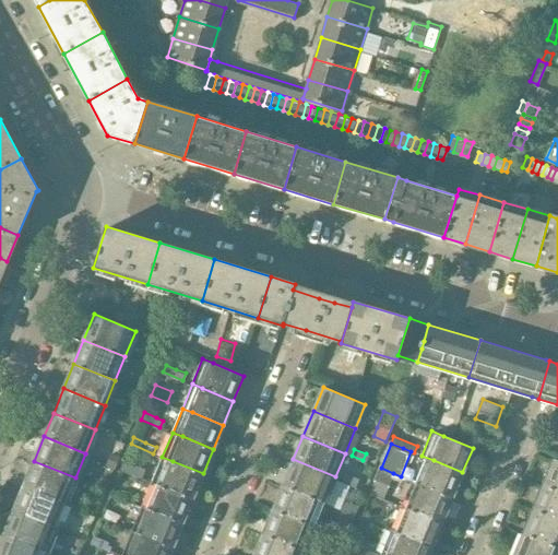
[(110,450),(106,461),(115,465),(119,453),(110,450)]
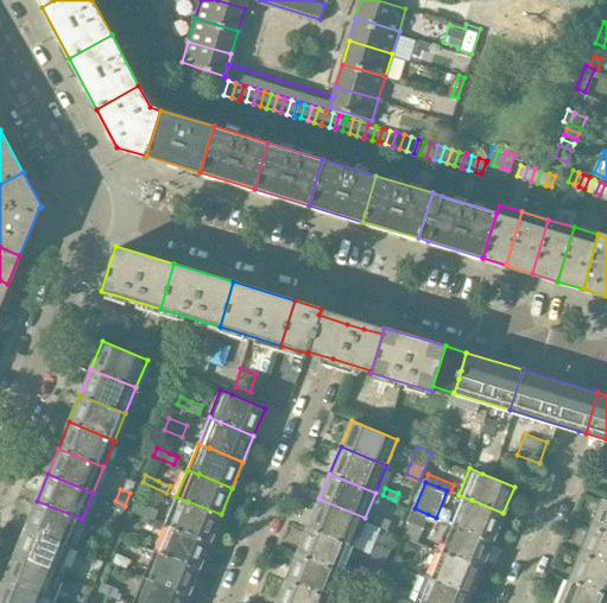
[(503,513),(472,500),(459,495),(448,522),(460,527),(492,540),(503,513)]
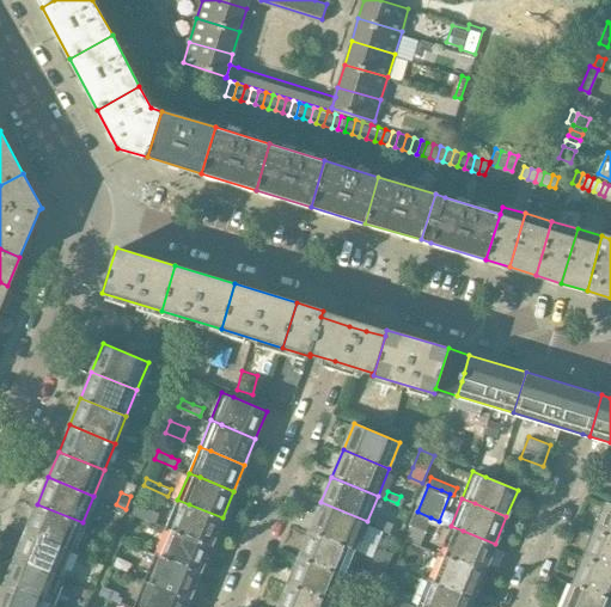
[(222,517),(189,504),(177,500),(166,526),(178,531),(212,544),(222,517)]
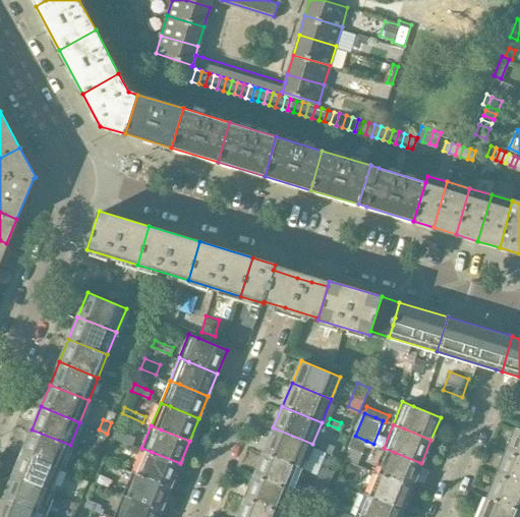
[(273,427),(264,451),(303,466),(312,444),(273,427)]
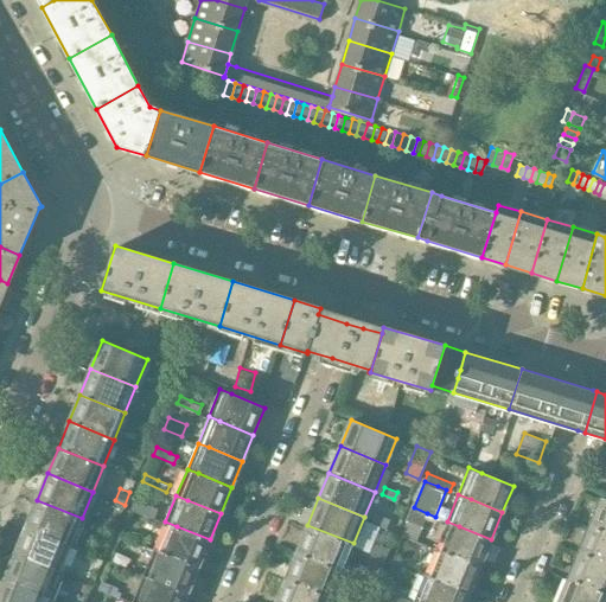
[(605,499),(601,498),(589,524),(605,530),(605,499)]
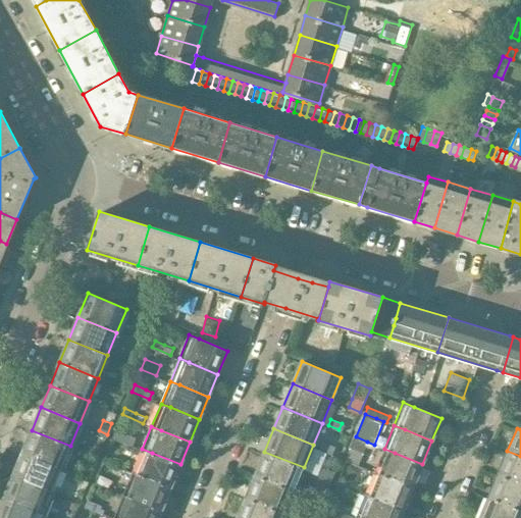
[(32,430),(22,453),(61,468),(70,446),(32,430)]
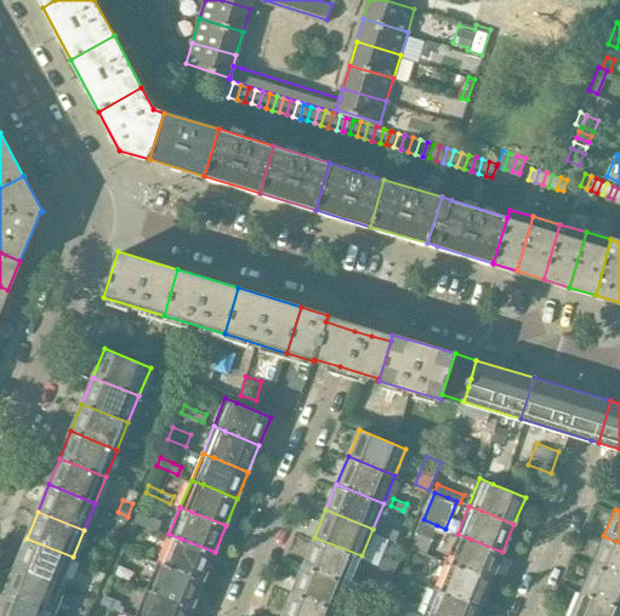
[(159,529),(163,522),(151,518),(137,513),(135,519),(159,529)]
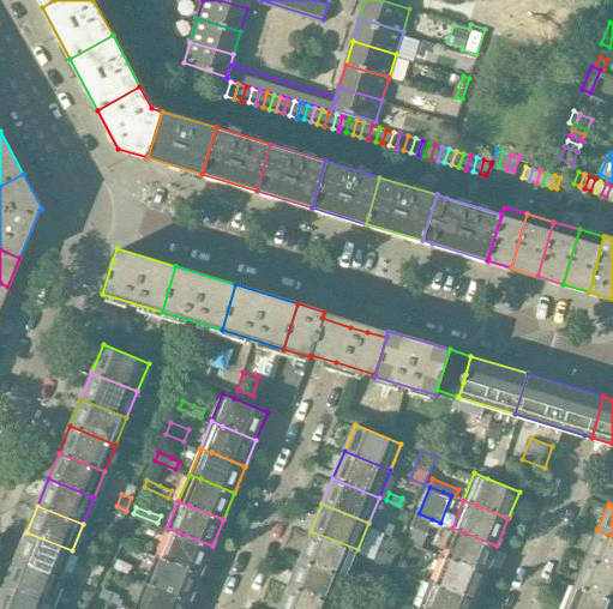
[(424,537),(432,519),(419,513),(408,540),(421,544),(424,537)]
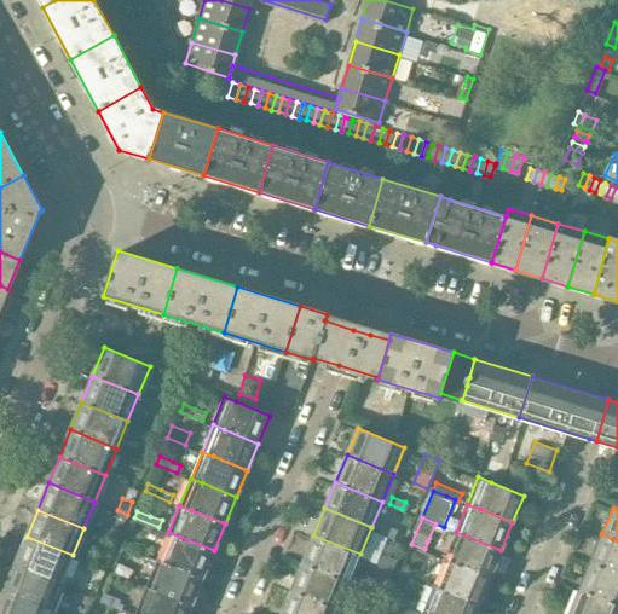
[(382,521),(379,531),(391,536),(396,526),(382,521)]
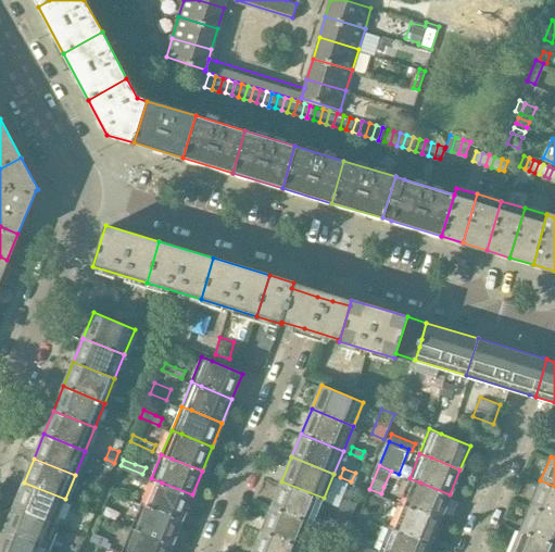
[(100,472),(96,484),(104,487),(109,476),(100,472)]
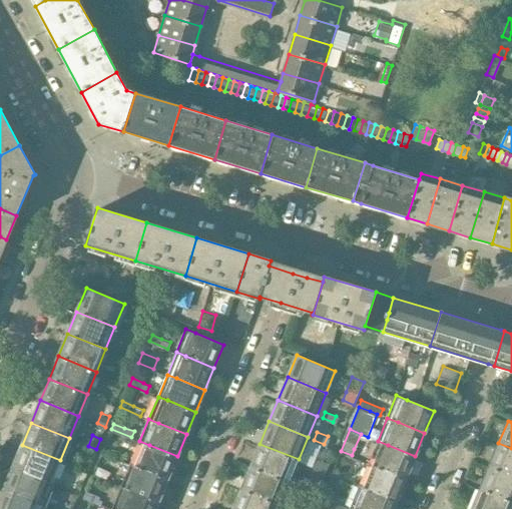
[(177,456),(149,445),(139,441),(130,463),(140,467),(168,479),(177,456)]
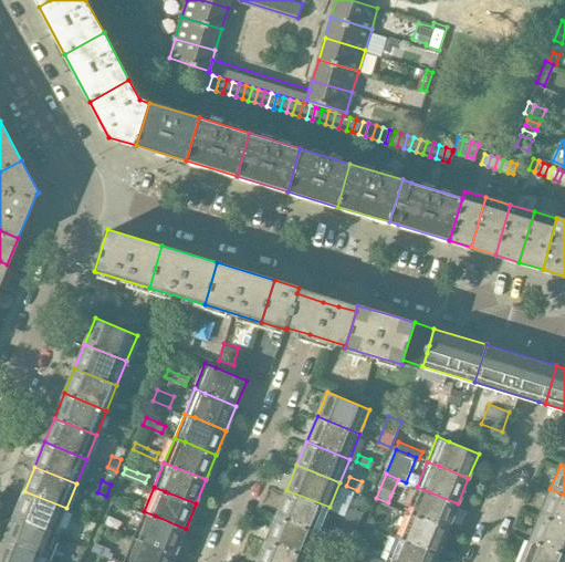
[(458,503),(428,491),(417,487),(407,510),(419,516),(448,528),(458,503)]
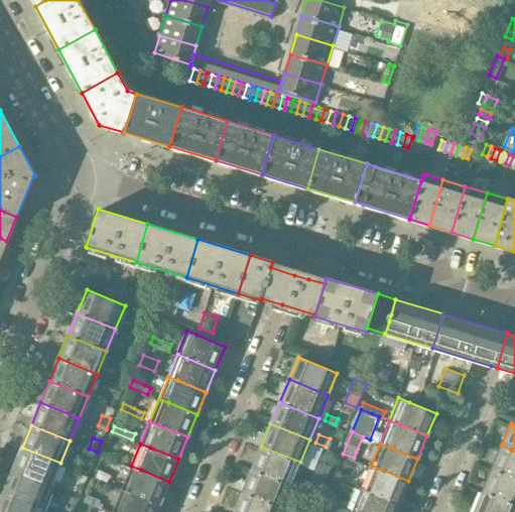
[(514,451),(501,445),(492,468),(514,477),(514,451)]
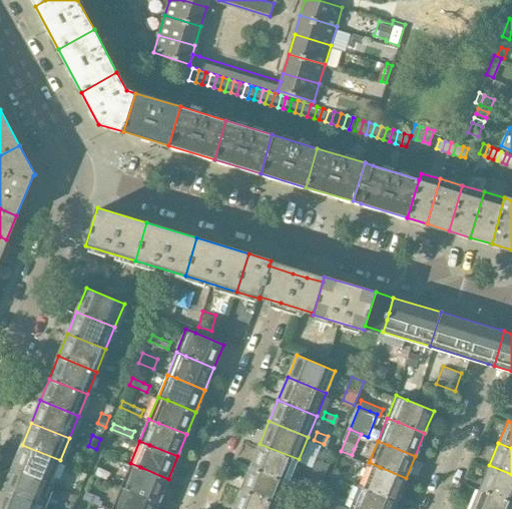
[(260,444),(250,466),(289,482),(299,459),(260,444)]
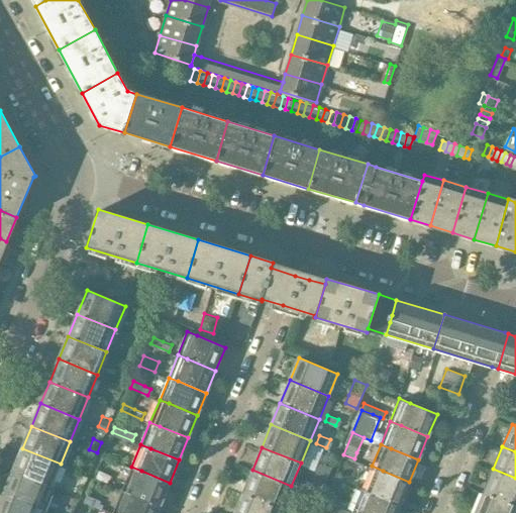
[(22,448),(12,472),(50,487),(61,464),(22,448)]
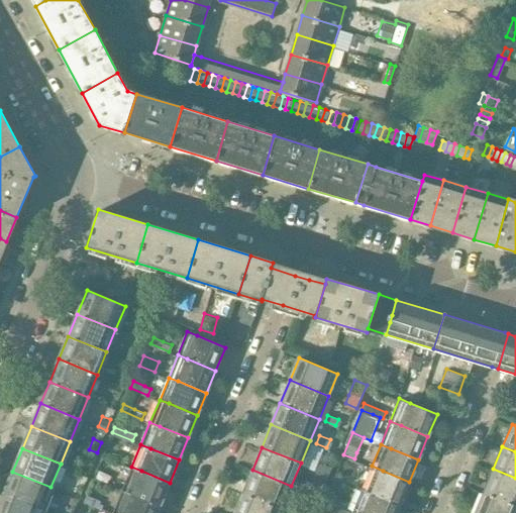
[(116,453),(114,459),(123,464),(126,457),(116,453)]
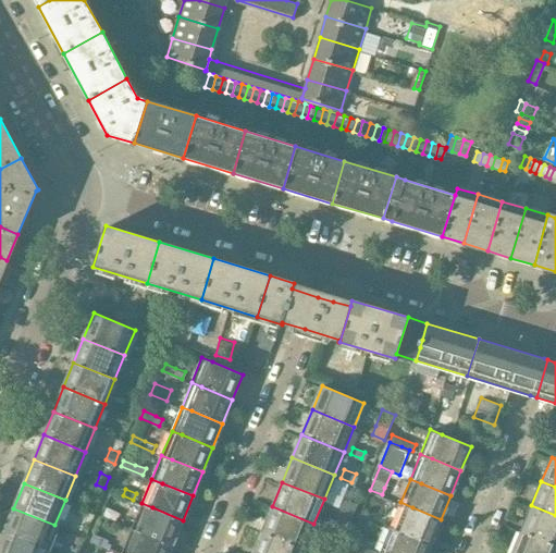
[(357,505),(345,500),(333,495),(331,502),(355,512),(357,505)]
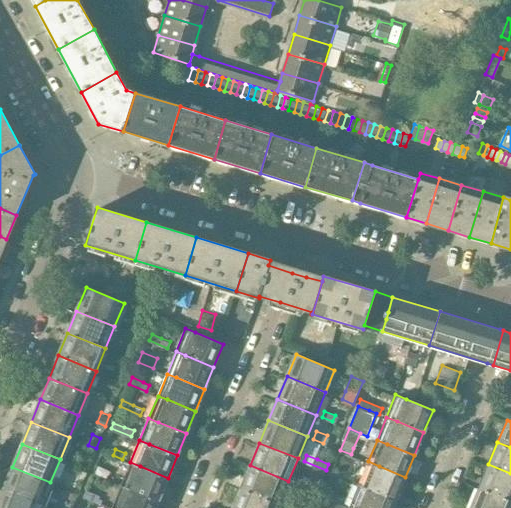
[(405,477),(379,466),(368,461),(358,484),(369,488),(396,499),(405,477)]
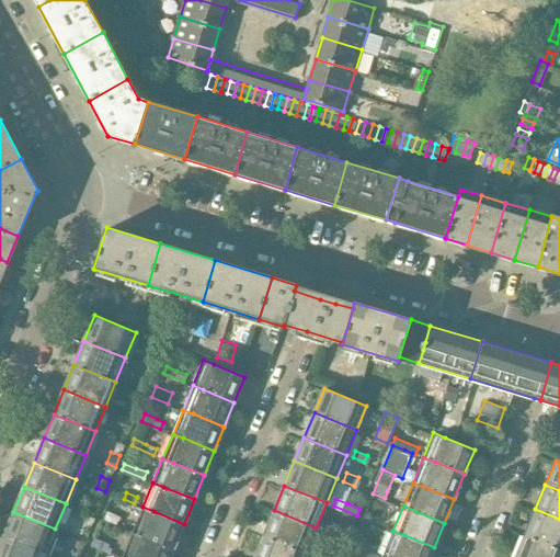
[(184,524),(153,511),(143,507),(133,531),(144,535),(174,548),(184,524)]
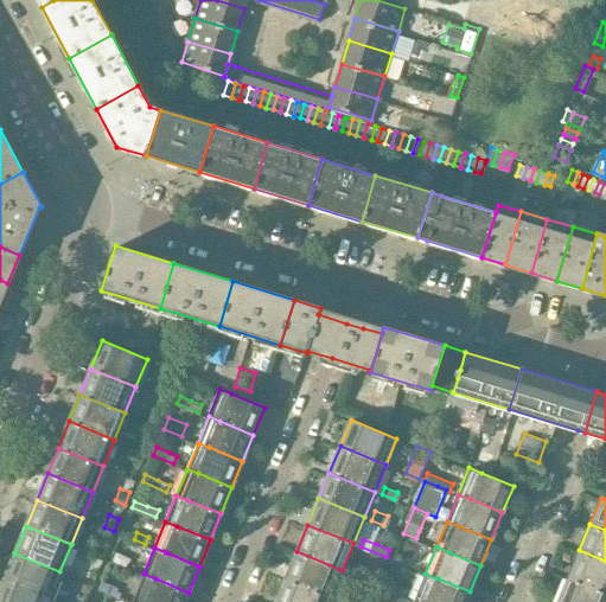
[(605,561),(579,550),(568,576),(605,591),(605,561)]
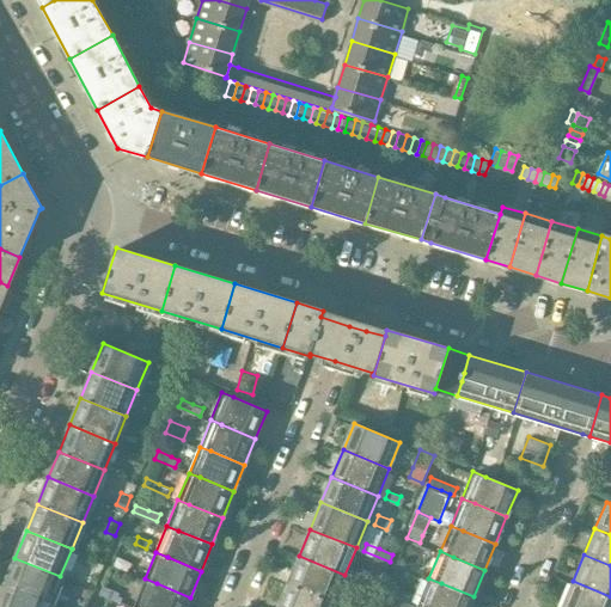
[(299,556),(288,583),(334,601),(344,575),(299,556)]
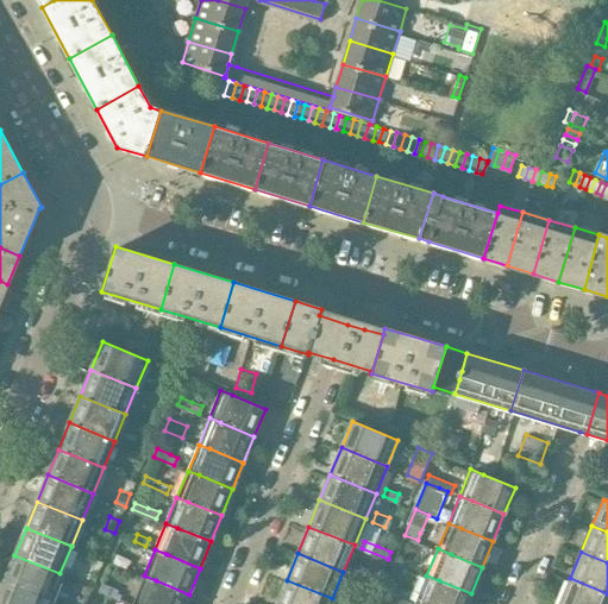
[(14,555),(4,582),(49,599),(60,573),(14,555)]
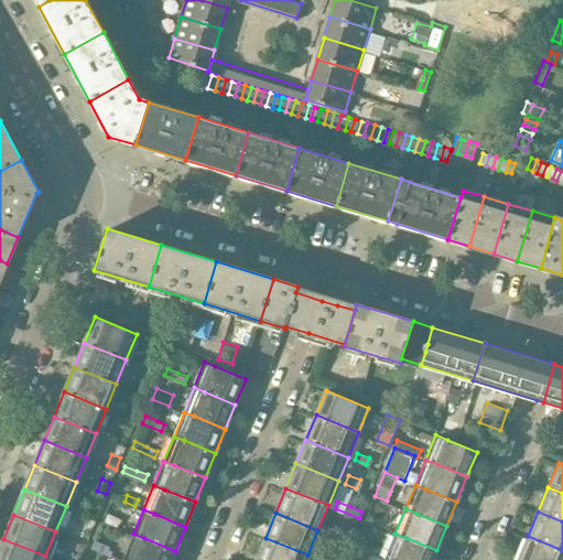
[(337,534),(326,529),(325,532),(348,542),(353,535),(339,530),(338,531),(337,534)]
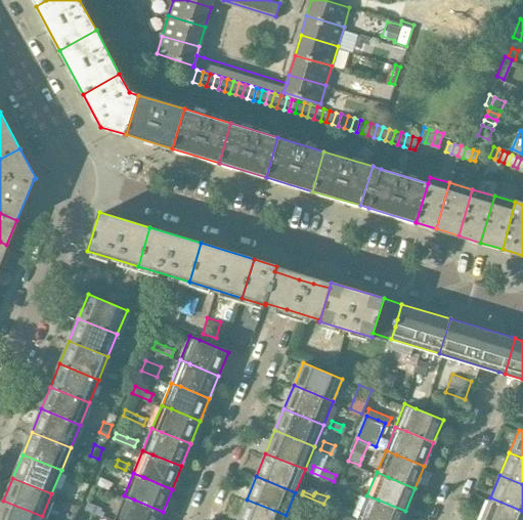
[(159,519),(163,512),(134,500),(124,495),(115,519),(116,519),(159,519)]
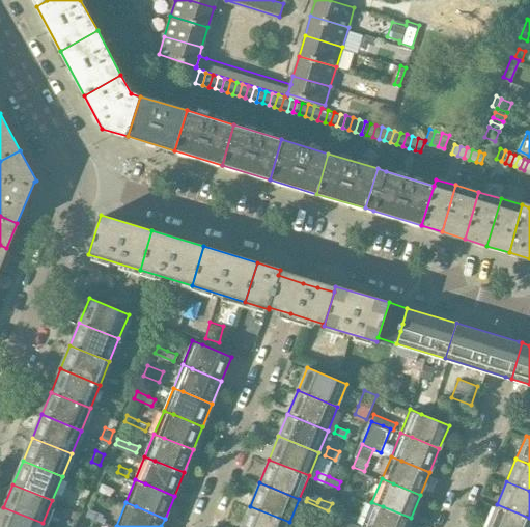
[(407,526),(411,518),(383,506),(371,502),(362,525),(367,526),(407,526)]
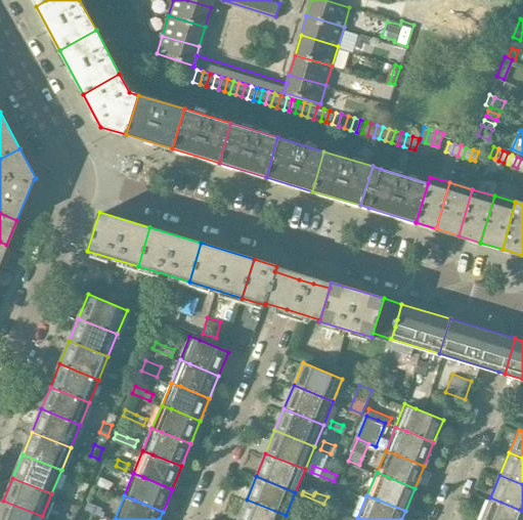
[(522,511),(490,497),(481,519),(522,519),(522,511)]
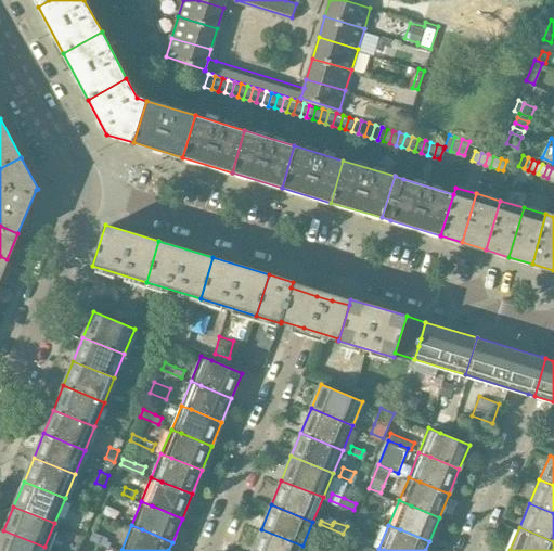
[(372,546),(375,538),(351,528),(348,536),(372,546)]
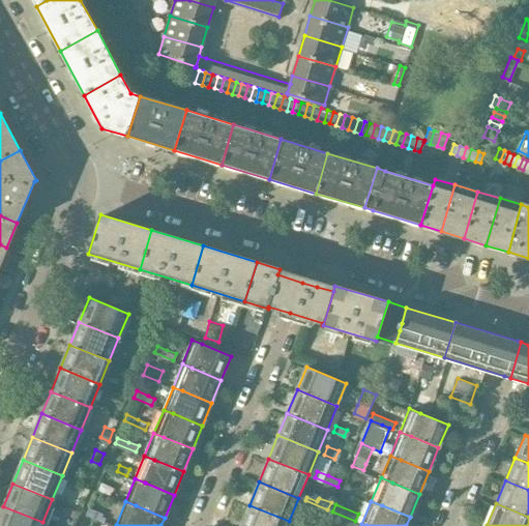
[(250,505),(240,525),(287,525),(289,521),(250,505)]
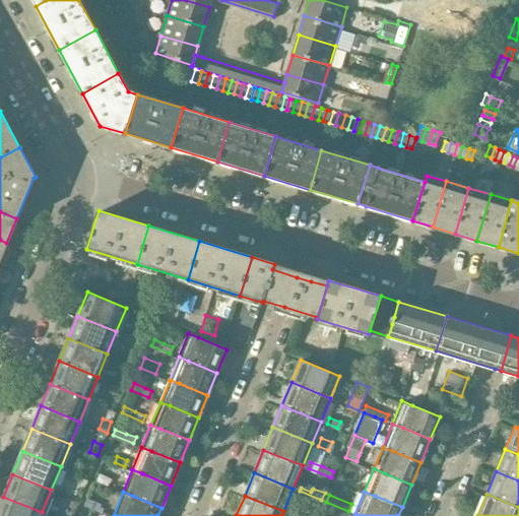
[(3,497),(0,504),(0,515),(40,515),(42,512),(3,497)]
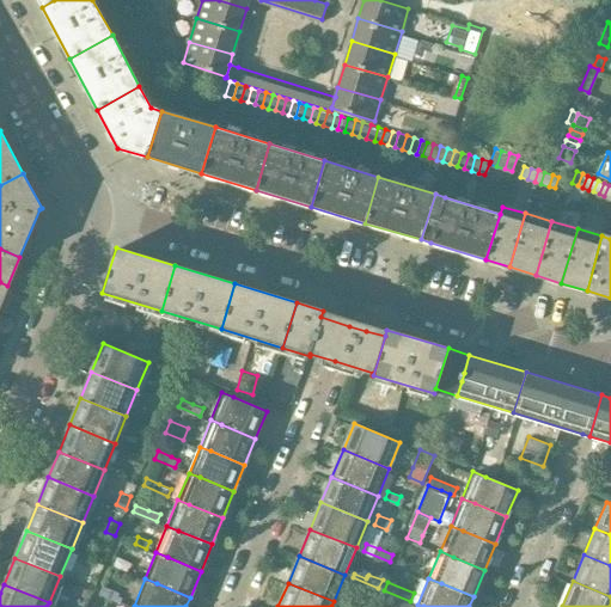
[(118,594),(120,592),(103,584),(99,593),(121,601),(122,596),(118,594)]
